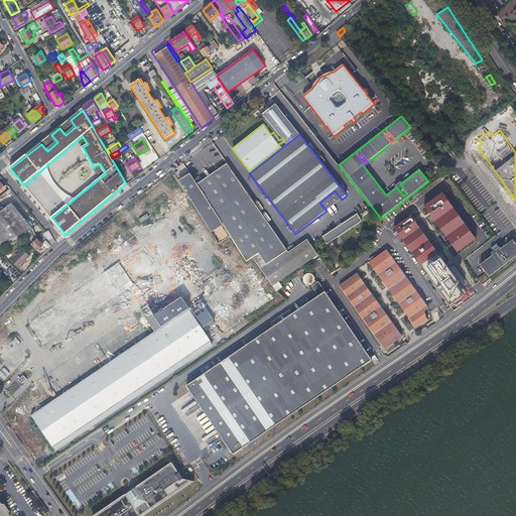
[(259,266),(285,250),(263,217),(248,195),(228,164),(198,183),(231,236),(246,261),(253,257),(259,266)]
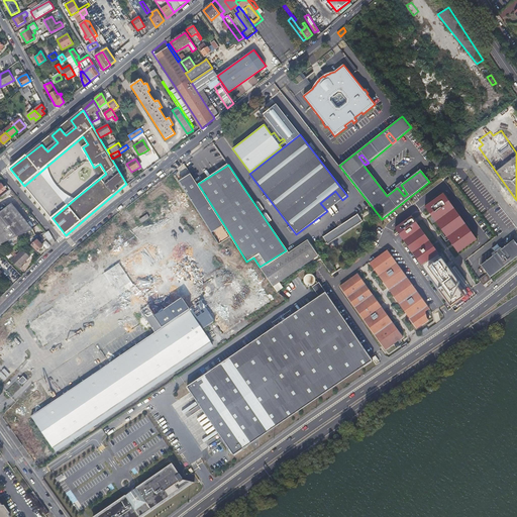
[(53,180),(47,166),(24,186),(53,218),(75,199),(68,195),(58,188),(53,180)]
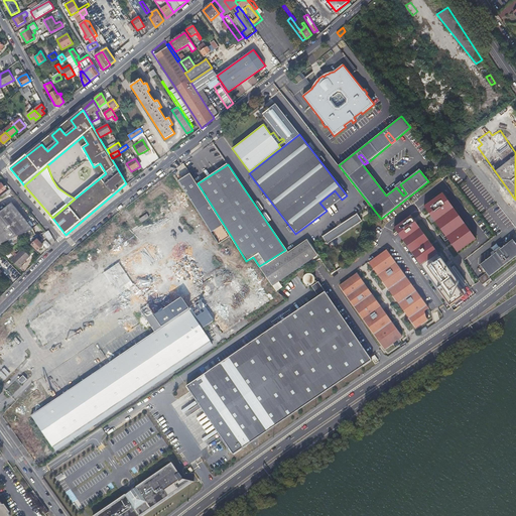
[(190,172),(178,179),(219,243),(231,236),(198,183),(190,172)]
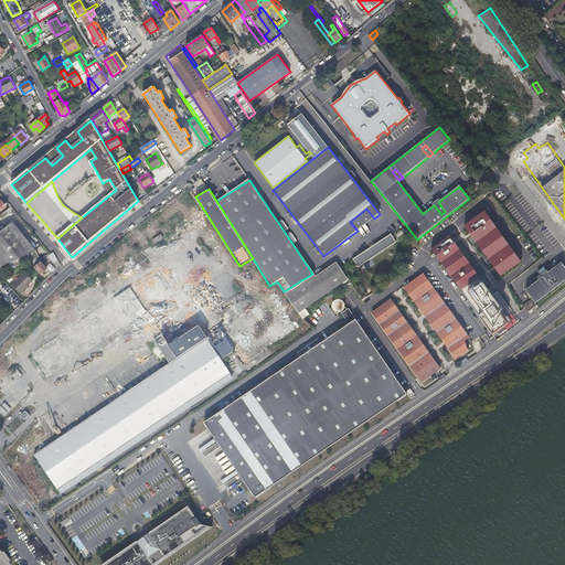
[(0,201),(0,215),(9,208),(2,200),(0,201)]
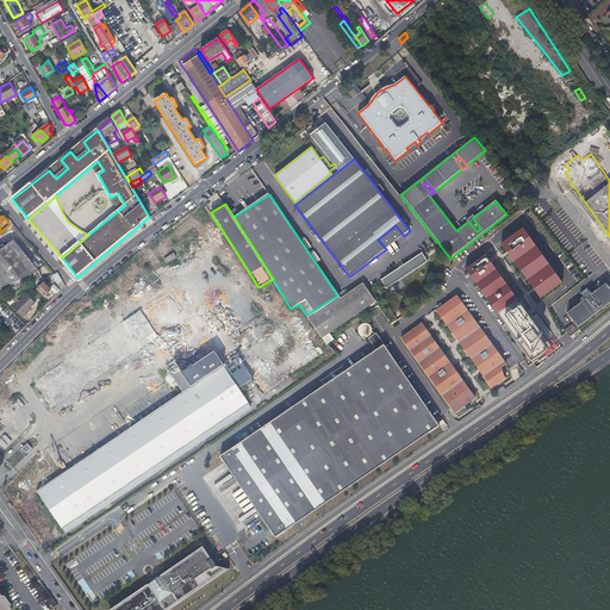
[(480,229),(473,218),(468,222),(477,231),(480,229)]
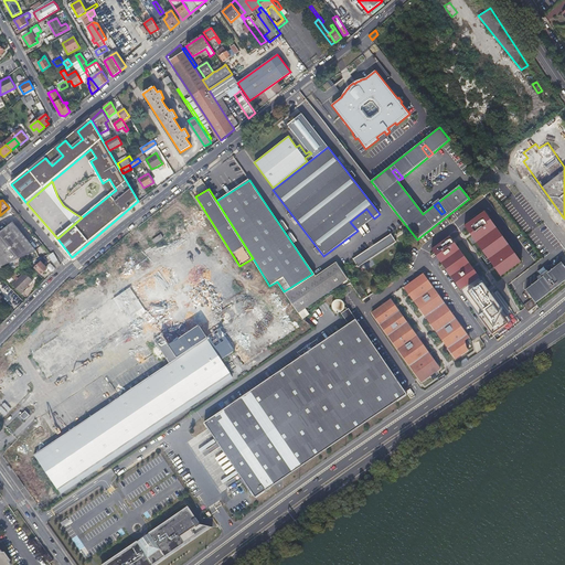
[(358,231),(374,219),(370,213),(366,209),(350,222),(358,231)]
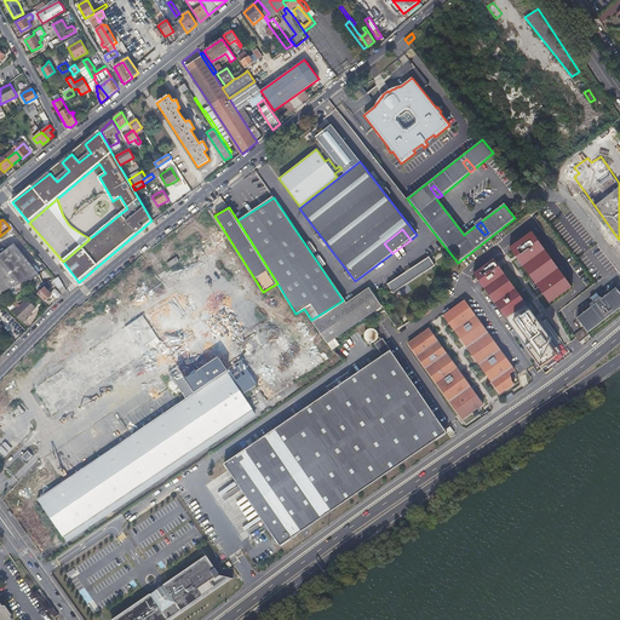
[(537,231),(512,247),(550,305),(574,288),(537,231)]
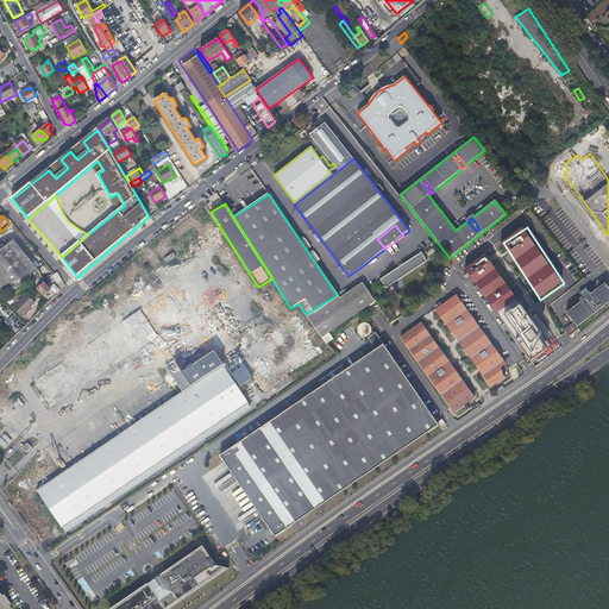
[(0,283),(2,287),(22,278),(39,271),(14,240),(0,252),(0,251),(0,283)]
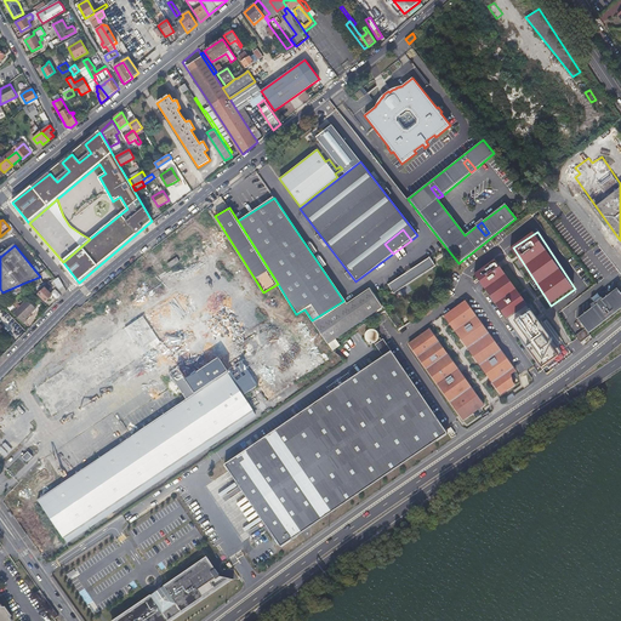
[(436,266),(429,256),(387,285),(394,295),(436,266)]
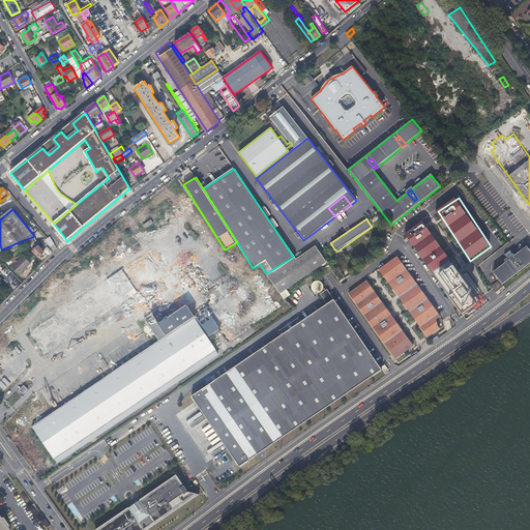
[(408,233),(463,319),(487,304),(458,259),(452,262),(427,221),(408,233)]
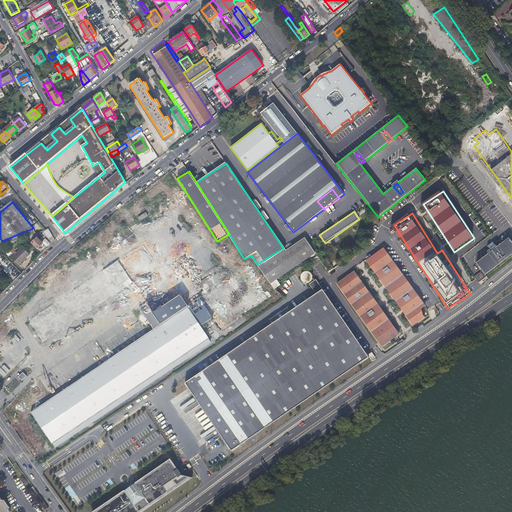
[(143,215),(135,220),(137,223),(145,218),(143,215)]
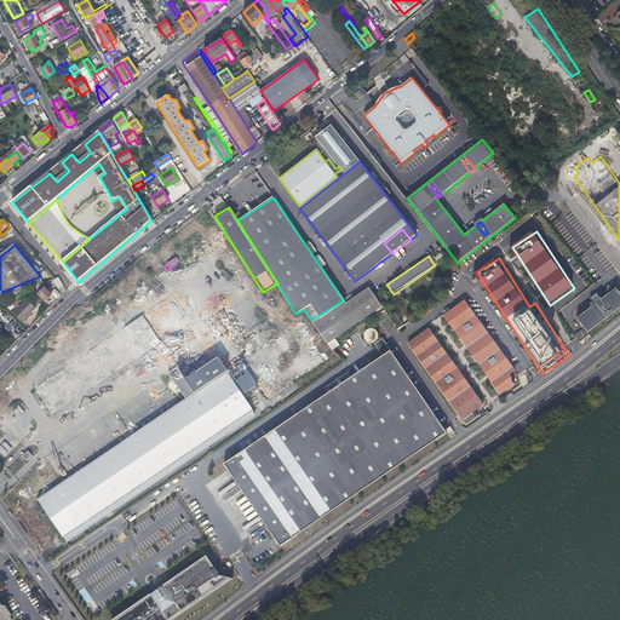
[(58,288),(63,285),(58,277),(56,279),(53,281),(58,288)]
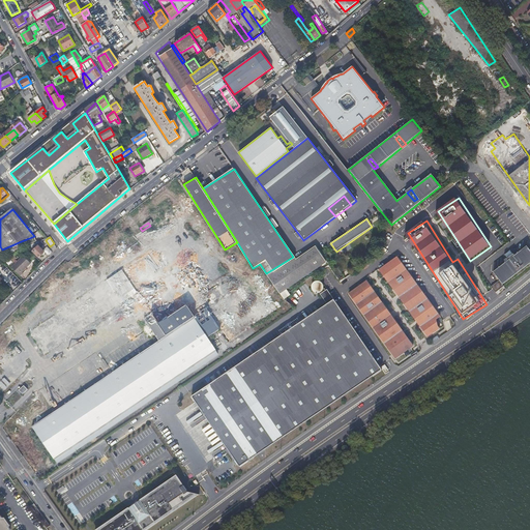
[(32,252),(35,255),(38,257),(43,252),(38,246),(32,252)]
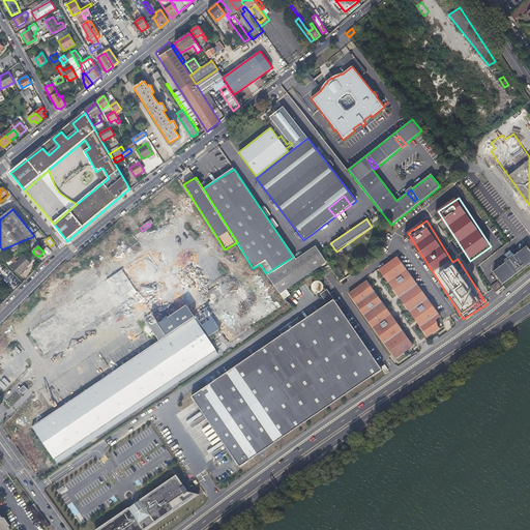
[(293,257),(266,273),(275,289),(281,295),(286,292),(328,264),(316,246),(295,259),(293,257)]
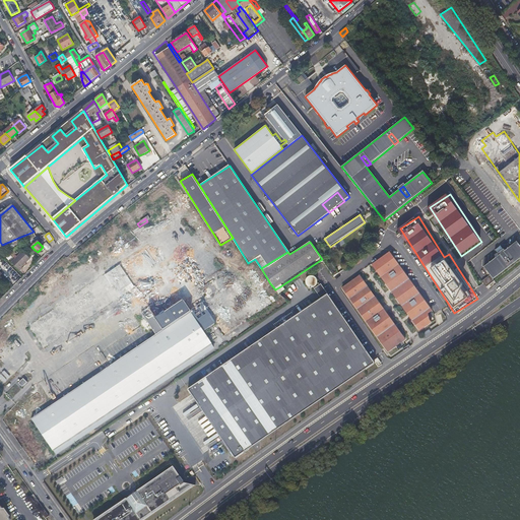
[(490,274),(494,279),(519,258),(519,245),(517,242),(483,267),(490,274)]
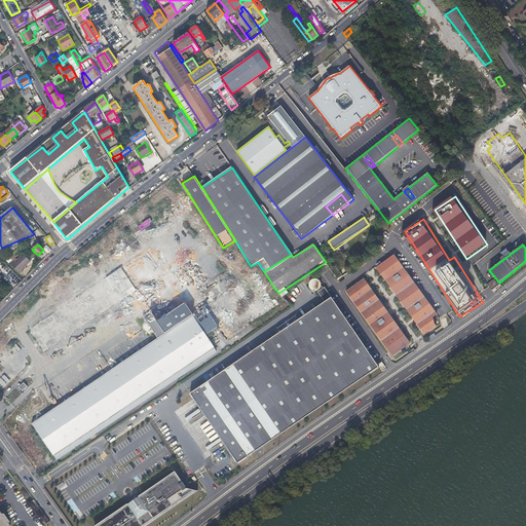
[(32,421),(54,458),(220,355),(208,335),(220,327),(230,343),(254,330),(250,324),(276,307),(256,274),(217,299),(212,291),(202,297),(180,261),(164,270),(152,251),(28,328),(43,353),(46,352),(48,354),(84,332),(81,327),(130,296),(159,342),(32,421)]
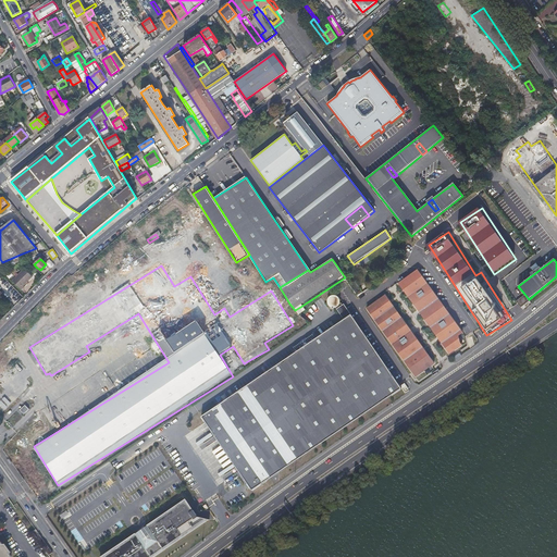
[(462,333),(460,330),(418,268),(398,282),(435,334),(449,355),(461,346),(460,343),(458,335),(462,333)]
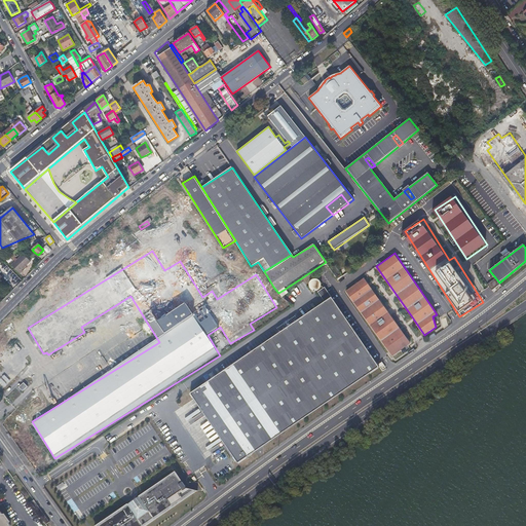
[(21,274),(22,273),(24,271),(23,270),(31,262),(23,254),(11,265),(21,274)]
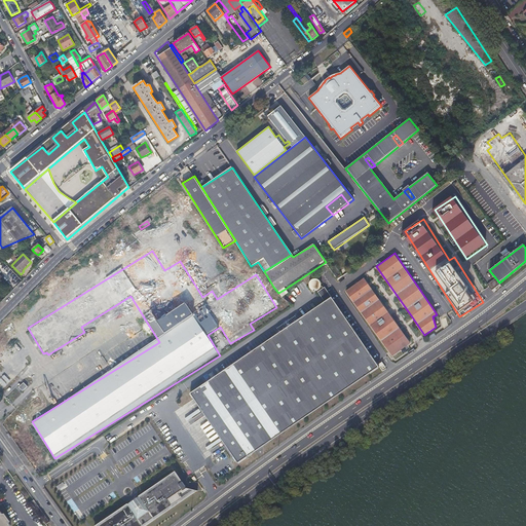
[(364,277),(347,289),(346,289),(346,290),(373,328),(391,354),(389,355),(395,363),(415,348),(397,323),(364,277)]
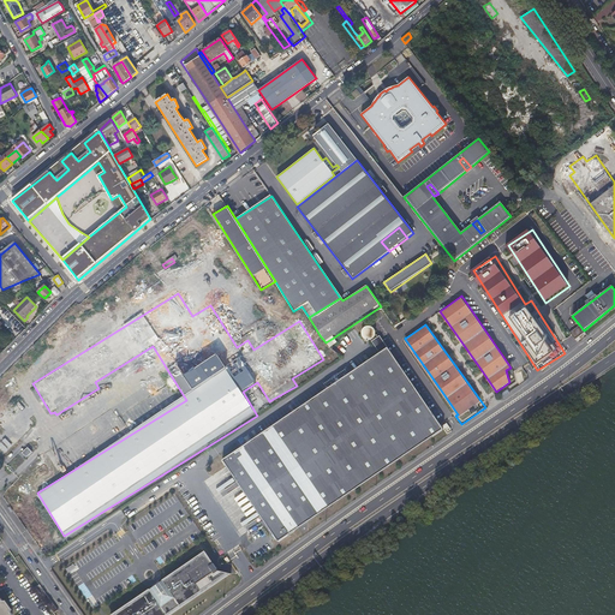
[(278,542),(442,429),(380,335),(377,336),(376,335),(374,335),(374,334),(375,333),(374,332),(374,329),(372,328),(372,327),(371,327),(370,326),(368,326),(365,326),(364,326),(362,327),(362,328),(360,329),(359,330),(359,332),(359,333),(359,334),(360,335),(360,336),(362,338),(362,339),(364,340),(365,340),(366,340),(369,340),(378,353),(222,460),(278,542)]
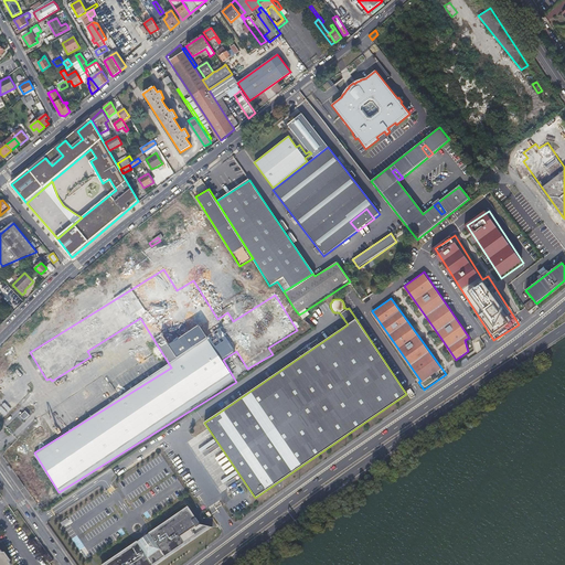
[(529,312),(524,307),(521,310),(526,318),(531,316),(529,312)]
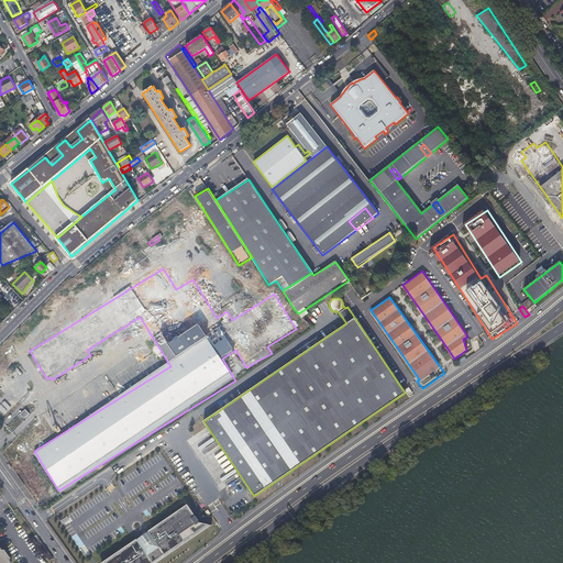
[(56,309),(48,313),(52,319),(59,316),(56,309)]
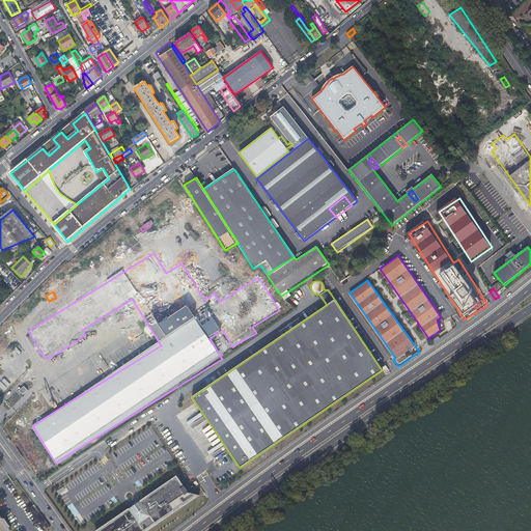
[(24,386),(19,391),(23,395),(28,390),(24,386)]
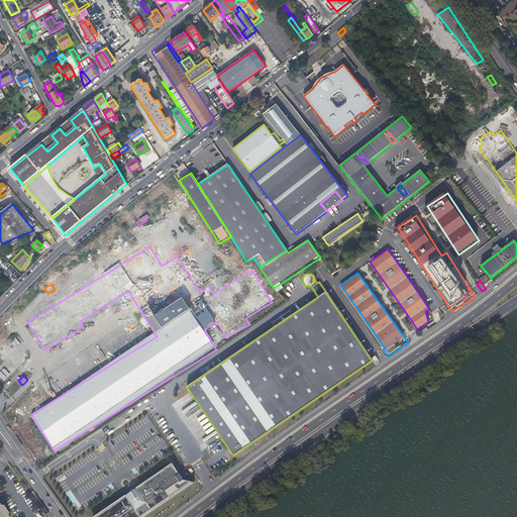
[(143,516),(194,483),(192,482),(184,480),(180,474),(178,475),(172,466),(137,490),(139,492),(129,499),(127,497),(97,516),(143,516)]
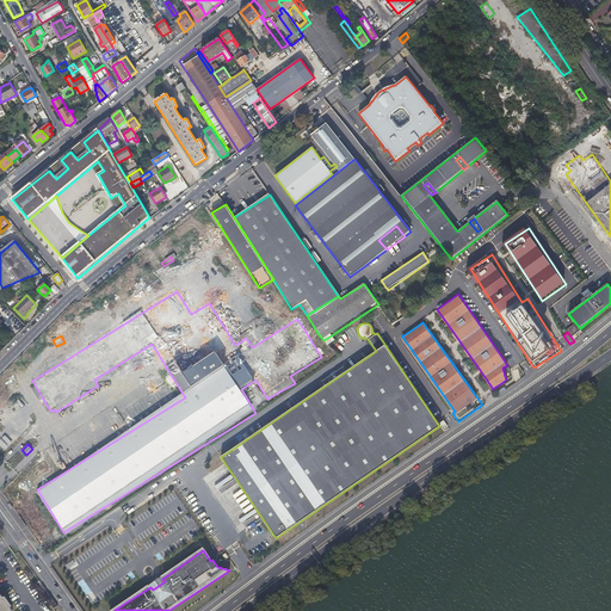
[(49,602),(54,599),(47,590),(43,592),(49,602)]
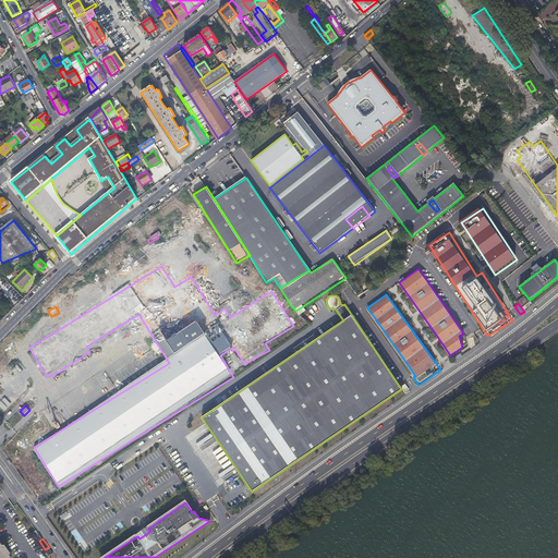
[(0,557),(8,557),(11,555),(9,552),(10,550),(4,542),(2,542),(0,540),(0,557)]
